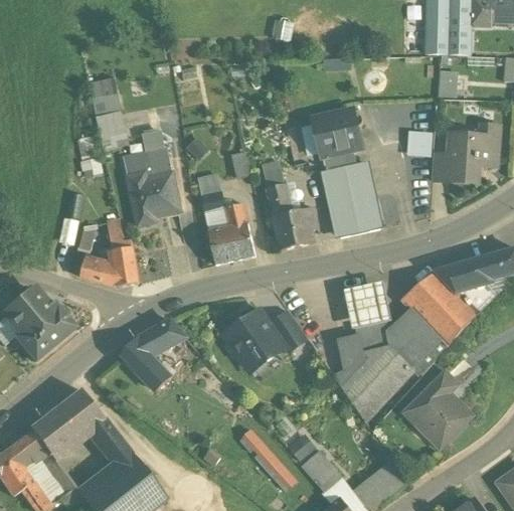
[(426,0),(425,52),(470,53),(471,25),(491,26),(491,21),(513,21),(513,0),(426,0)]
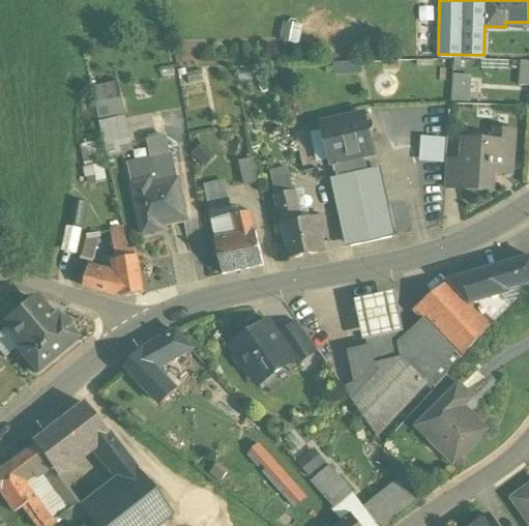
[(357,59),(333,60),(333,71),(357,70),(357,59)]
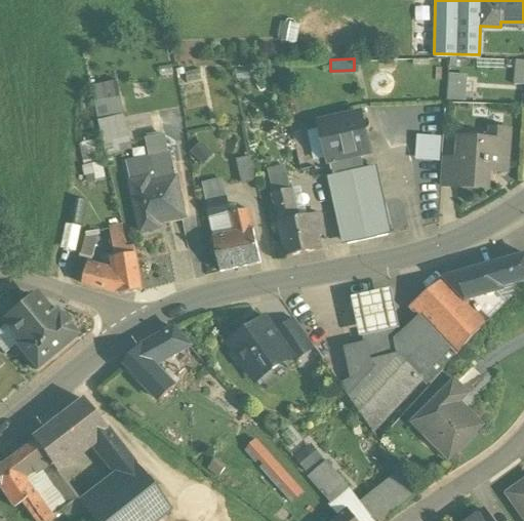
[(447,98),(464,99),(466,73),(448,72),(447,98)]
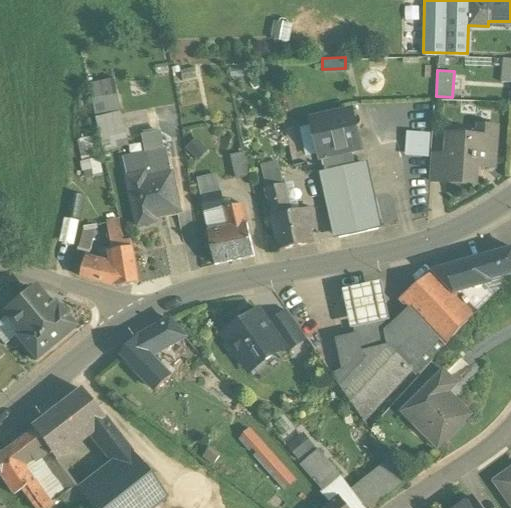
[(350,108),(311,117),(312,123),(318,151),(319,155),(320,155),(350,149),(359,147),(350,108)]
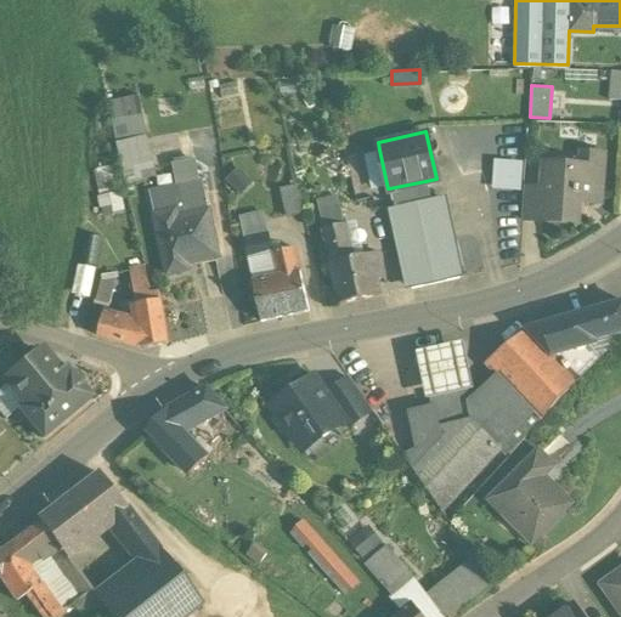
[(146,135),(114,140),(124,181),(145,177),(142,168),(153,165),(146,135)]
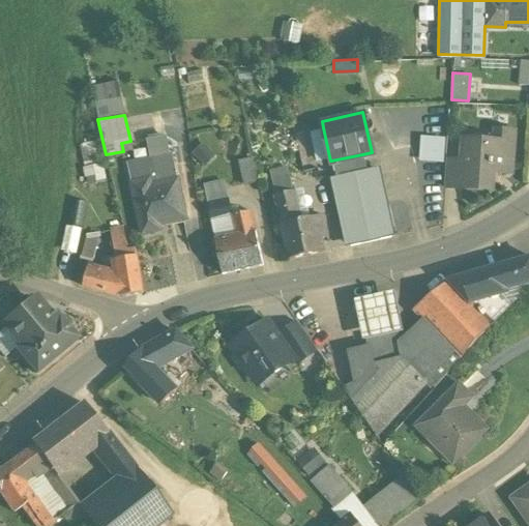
[(323,127),(309,130),(316,159),(329,156),(323,127)]
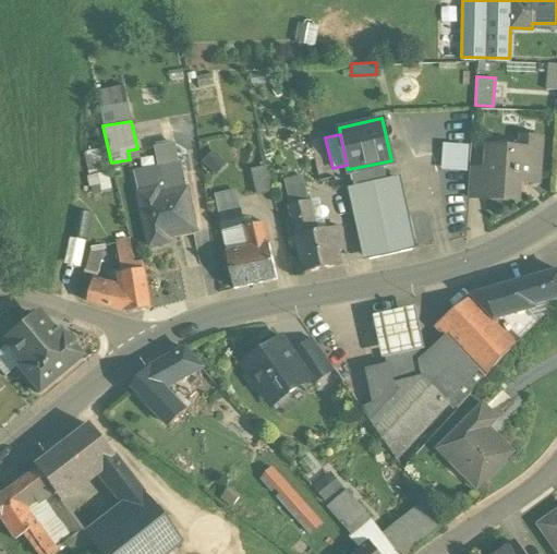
[(440,166),(465,169),(469,143),(443,140),(440,166)]
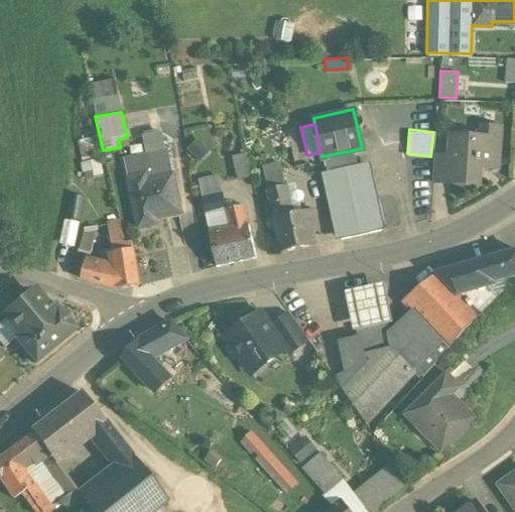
[(105,174),(96,131),(76,135),(85,178),(105,174)]
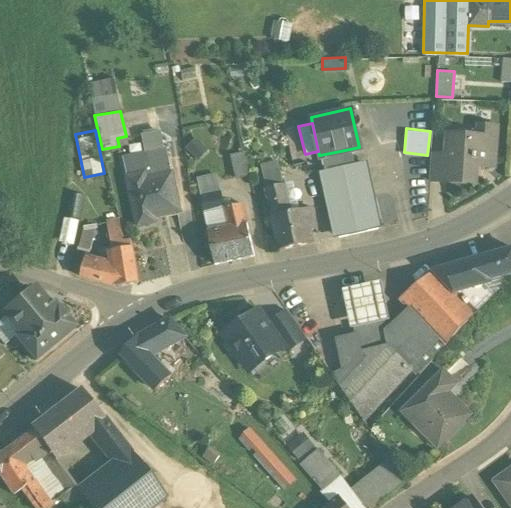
[(147,151),(149,159),(167,155),(166,147),(163,147),(160,131),(143,135),(147,151)]
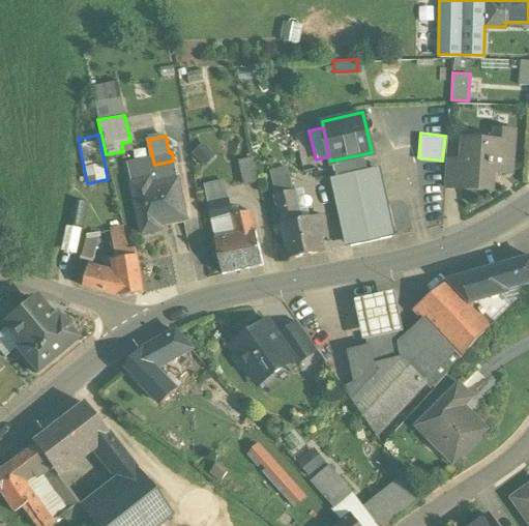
[(511,141),(465,137),(463,158),(461,185),(489,187),(490,169),(509,171),(511,141)]
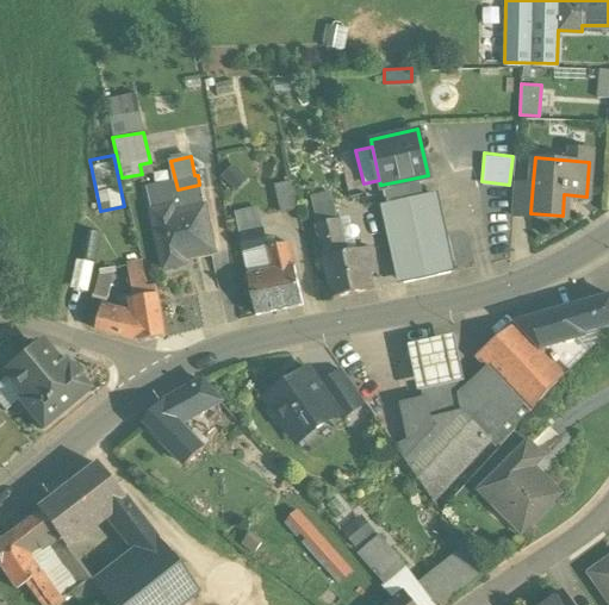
[(223,175),(236,187),(246,178),(232,164),(223,175)]
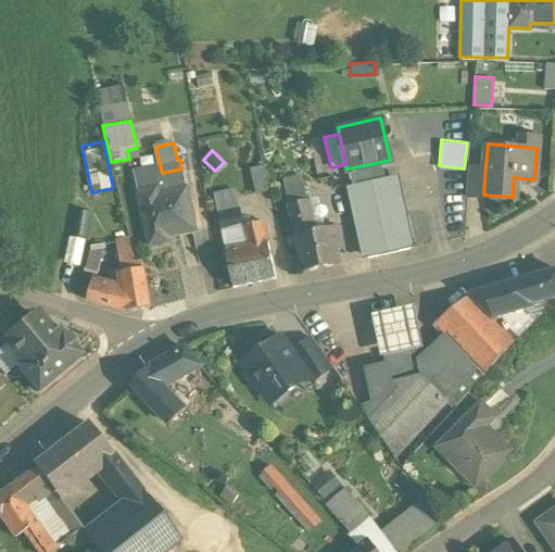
[(380,162),(348,168),(351,183),(383,175),(380,162)]
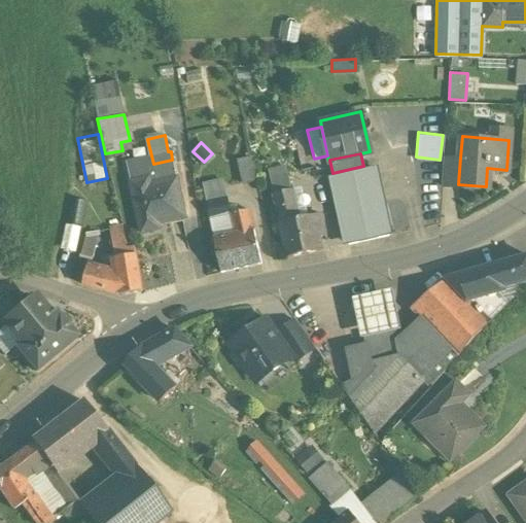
[(151,155),(126,161),(130,179),(147,175),(148,182),(176,176),(172,160),(153,164),(151,155)]
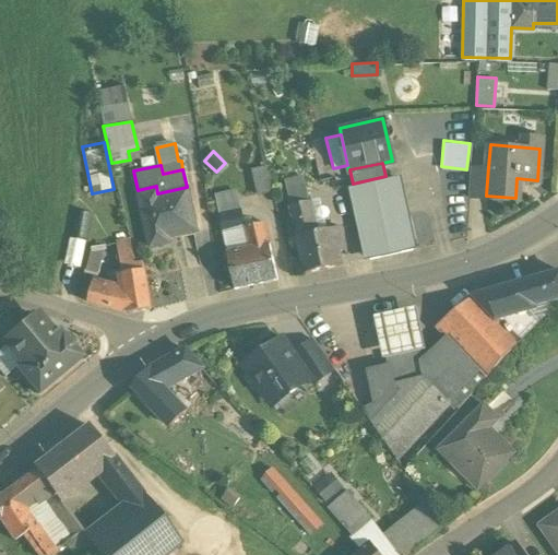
[(265,165),(250,168),(256,191),(271,188),(265,165)]
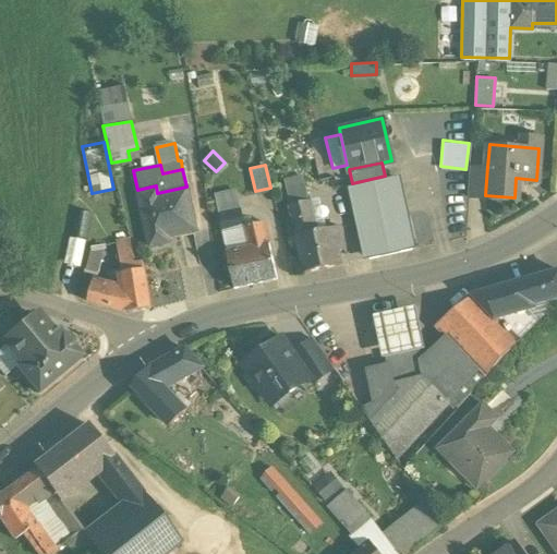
[(487,167),(469,166),(467,194),(485,195),(487,167)]
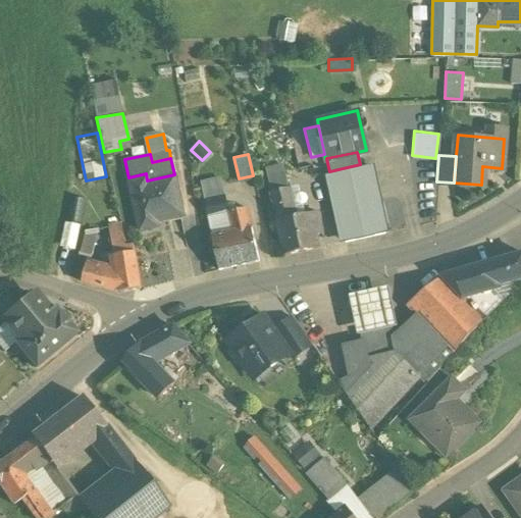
[(360,164),(329,171),(344,240),(383,230),(369,163),(360,164)]
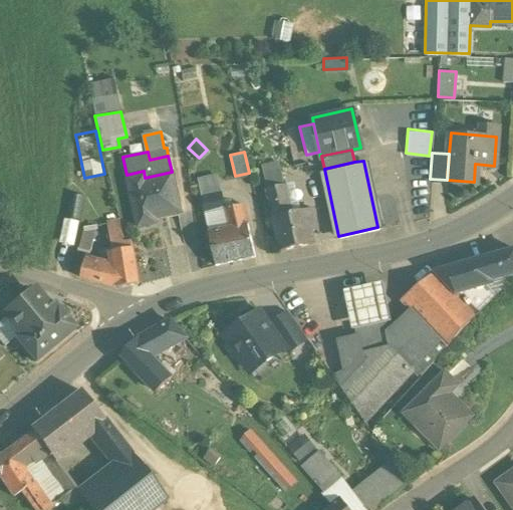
[(144,171),(126,175),(138,225),(155,221),(154,216),(180,210),(172,172),(145,178),(144,171)]
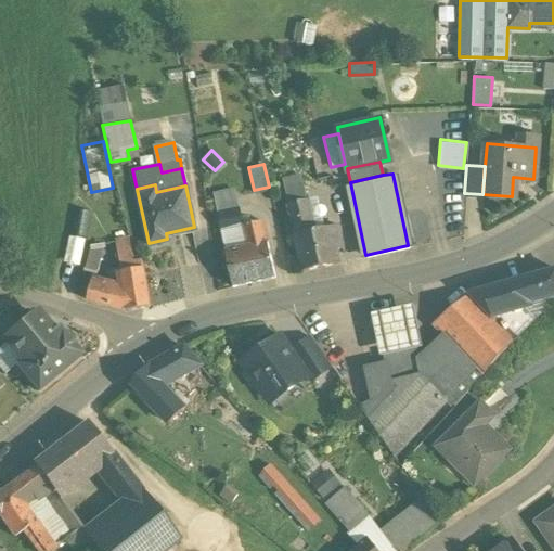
[(313,228),(306,197),(287,202),(294,232),(301,269),(338,260),(334,243),(340,242),(336,222),(313,228)]
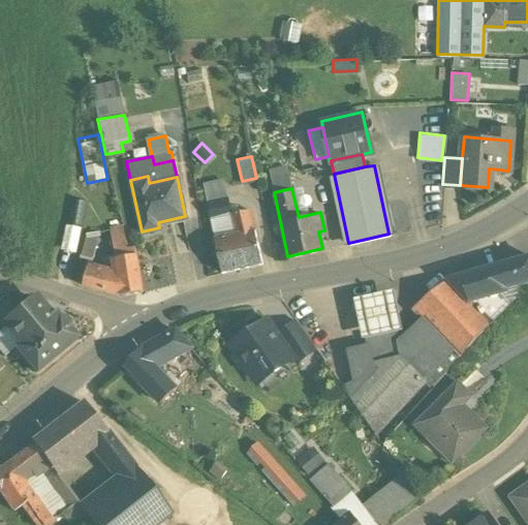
[(226,196),(206,201),(209,218),(230,214),(226,196)]
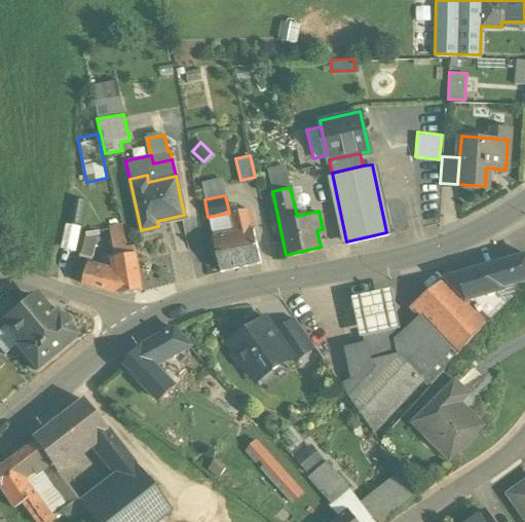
[(252,227),(248,209),(229,213),(233,231),(212,235),(219,269),(260,261),(253,227),(252,227)]
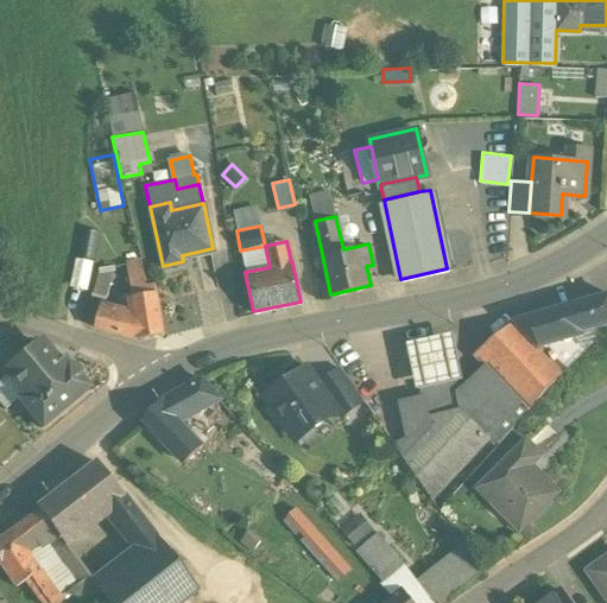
[(265,246),(240,251),(245,272),(270,267),(265,246)]
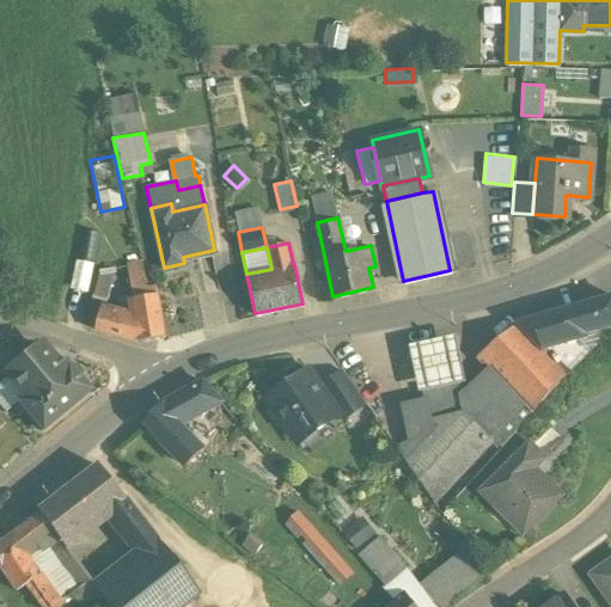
[(144,268),(136,269),(135,264),(127,265),(133,296),(157,294),(156,284),(147,286),(144,268)]
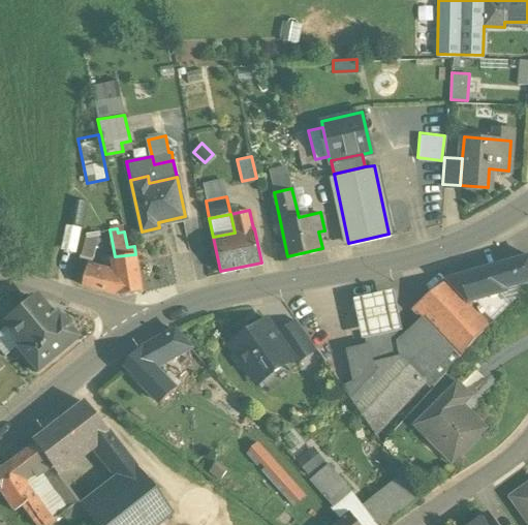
[(135,254),(115,256),(117,269),(101,270),(87,266),(82,283),(121,294),(142,290),(135,254)]
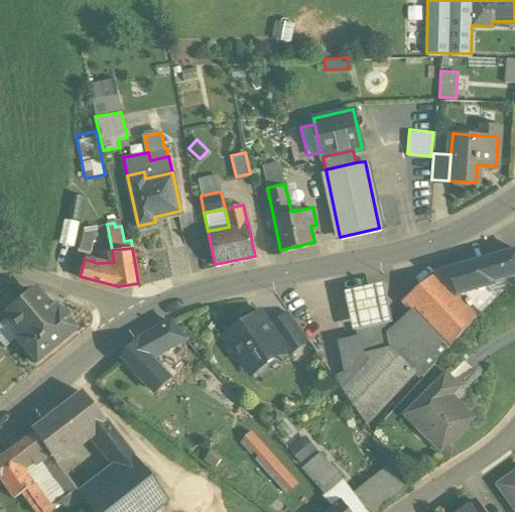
[(514,248),(436,270),(434,269),(433,270),(434,271),(478,314),(496,295),(487,284),(493,282),(492,279),(514,272),(514,248)]
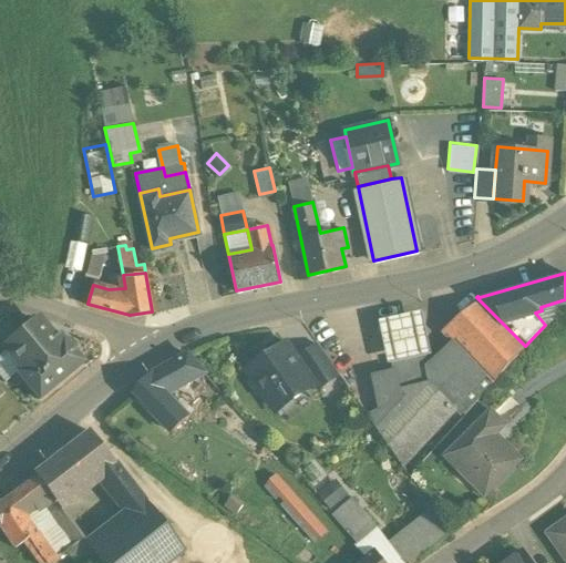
[(477,298),(442,328),(452,339),(492,381),(525,346),(477,298)]
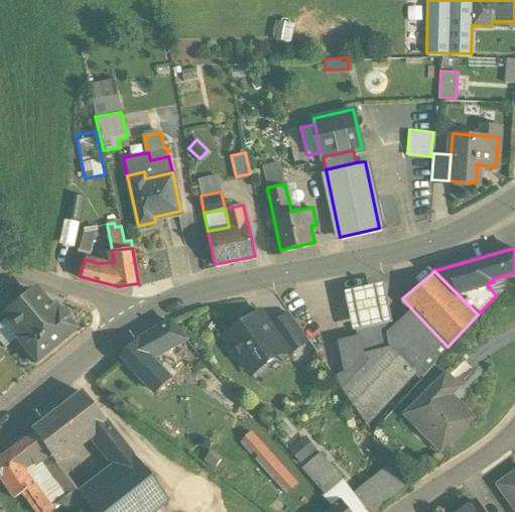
[(360,327),(386,322),(391,321),(383,281),(344,289),(352,329),(360,327)]
